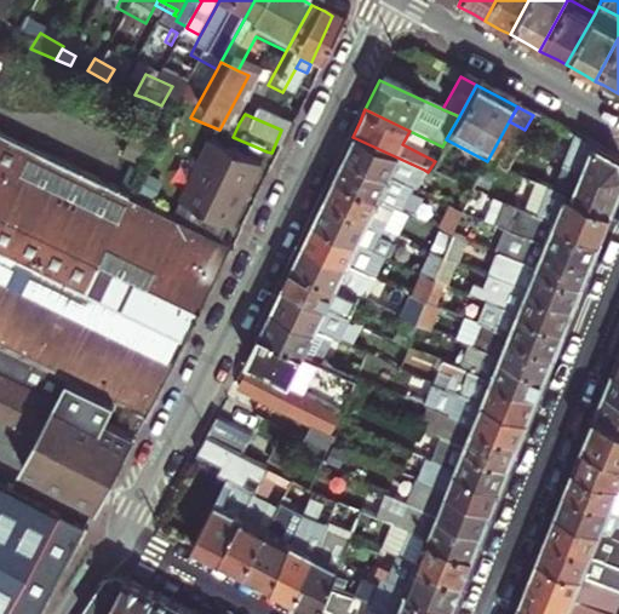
[(225,133),(233,137),(239,124),(233,120),(225,133)]
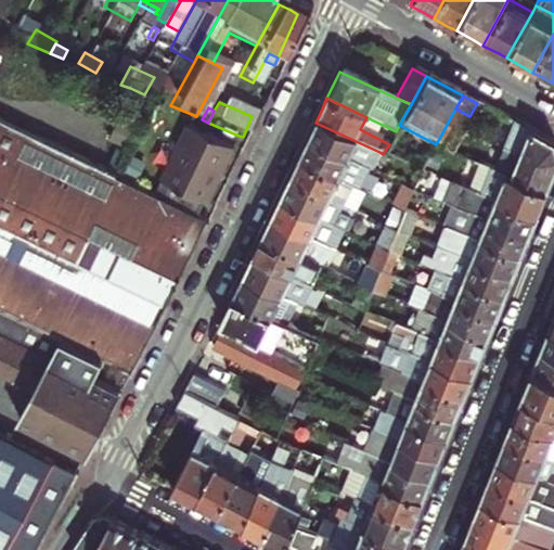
[(513,122),(497,155),(441,135),(436,144),(434,148),(469,161),(476,163),(487,167),(546,190),(550,182),(553,171),(553,143),(513,122)]
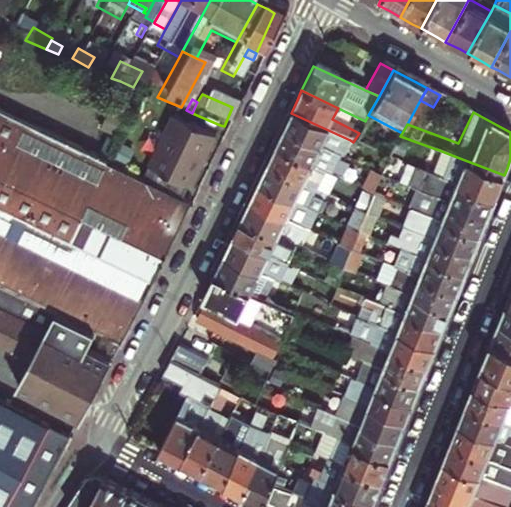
[(334,147),(339,135),(291,113),(287,120),(282,132),(337,157),(353,165),(356,157),(345,152),(334,147)]
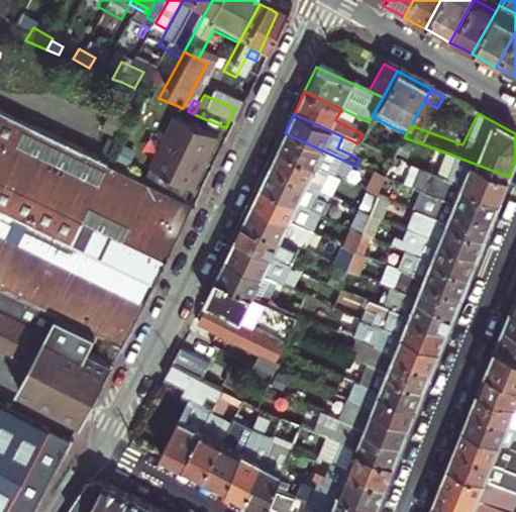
[(207,142),(166,122),(134,187),(174,206),(180,192),(183,193),(197,163),(207,142)]
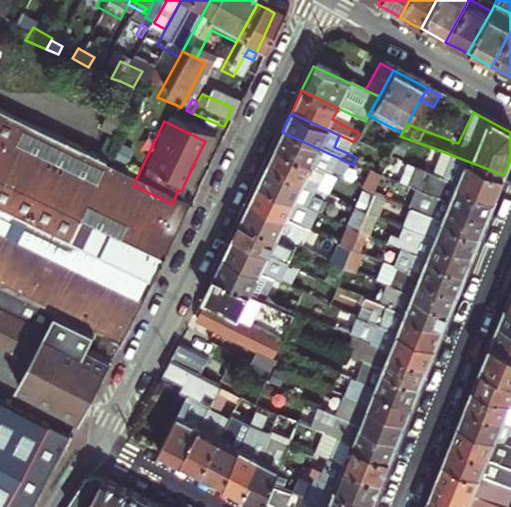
[(133,185),(0,122),(0,294),(84,333),(111,346),(114,347),(184,210),(181,209),(172,204),(133,185)]
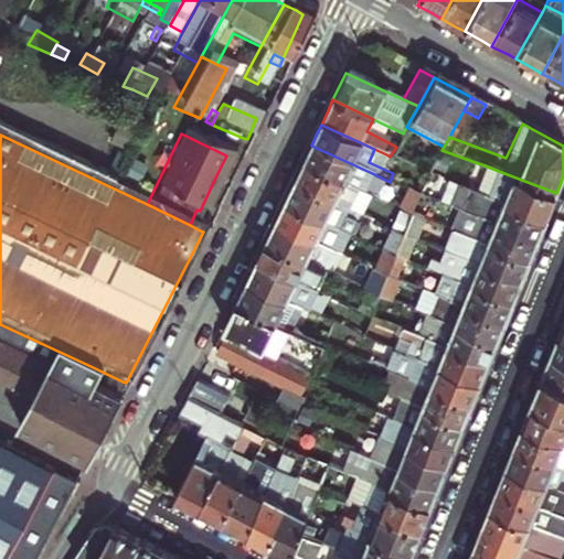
[(370,179),(372,173),(311,146),(308,150),(301,164),(344,184),(347,178),(359,183),(362,175),(370,179)]
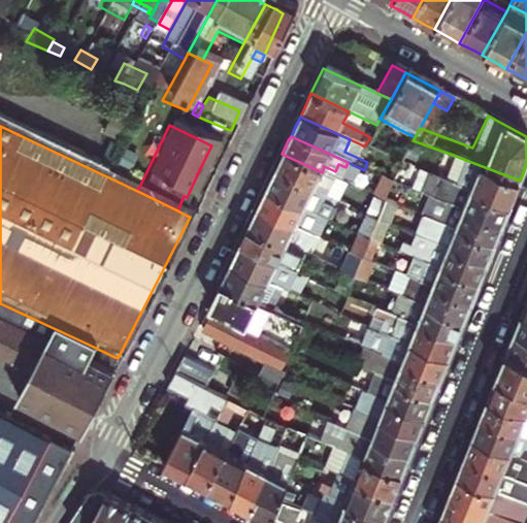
[(405,154),(370,137),(364,146),(400,164),(401,162),(405,154)]
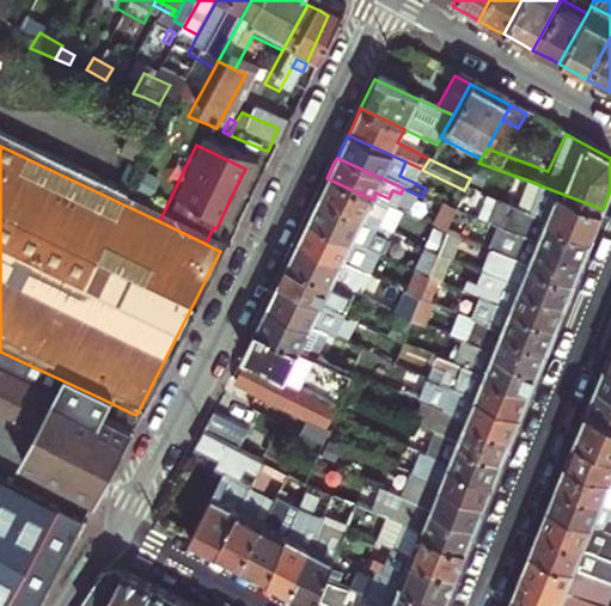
[(413,182),(419,167),(405,161),(399,176),(413,182)]
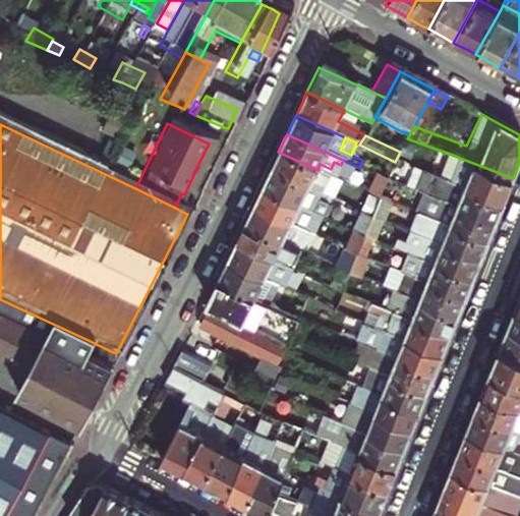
[(441,151),(438,157),(445,160),(447,153),(441,151)]
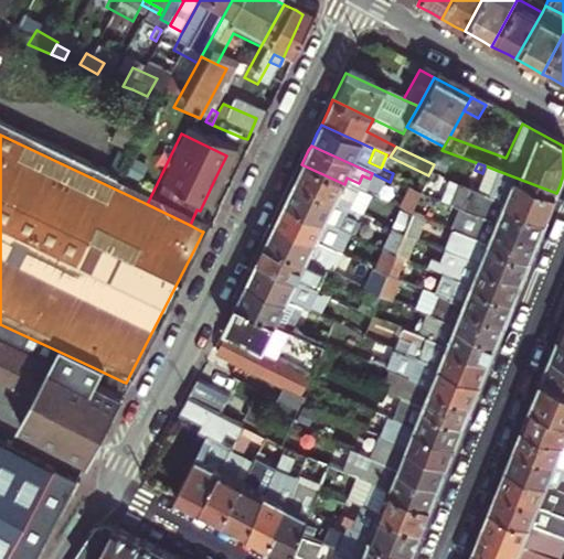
[(344,184),(301,164),(298,173),(293,185),(360,216),(363,208),(358,206),(358,205),(363,193),(344,184)]
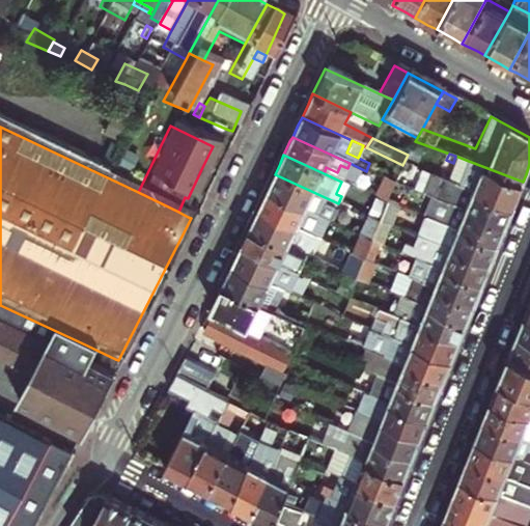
[(455,156),(453,163),(446,181),(456,185),(466,160),(455,156)]
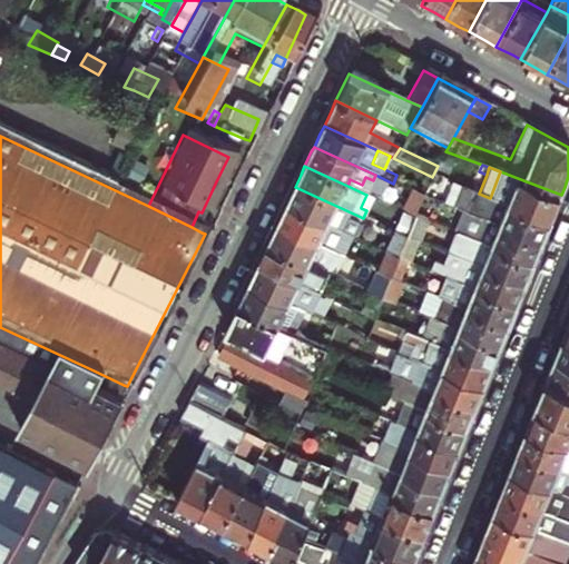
[(556,209),(561,195),(500,171),(490,198),(550,221),(556,209)]
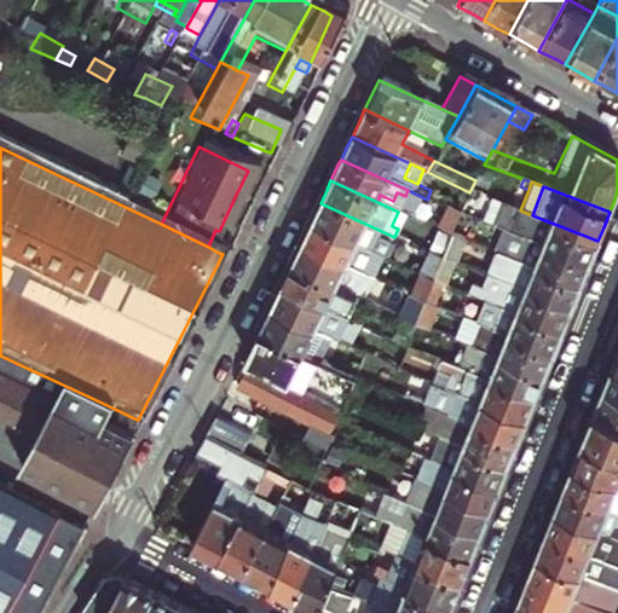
[(377,202),(398,212),(405,196),(397,192),(393,201),(380,195),(377,202)]
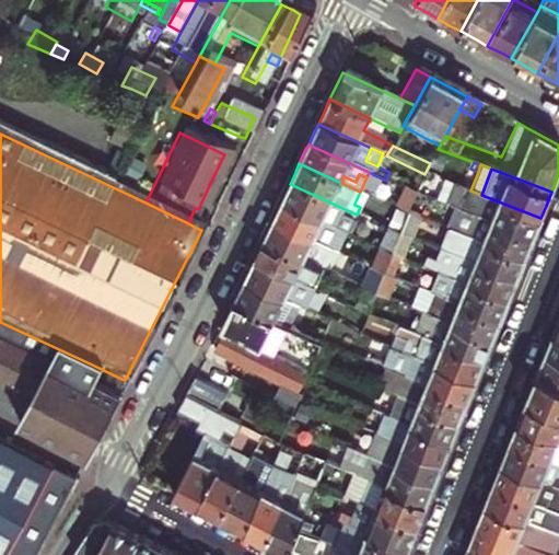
[(461,210),(475,216),(533,239),(537,228),(540,218),(481,195),(470,191),(451,183),(443,203),(451,206),(461,210)]
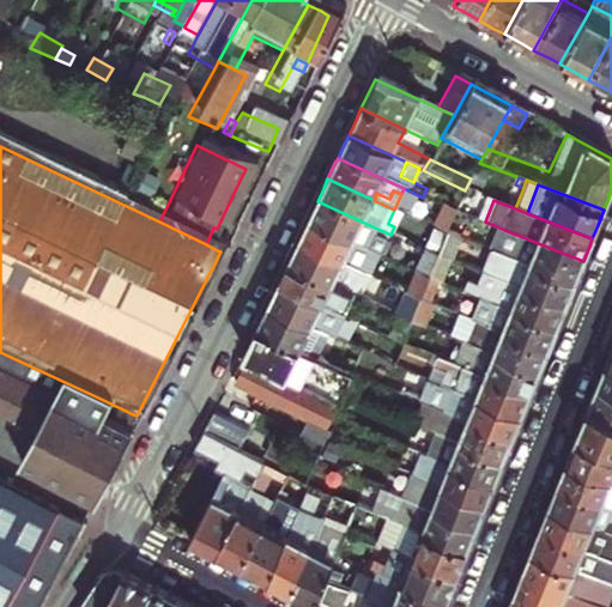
[(391,235),(317,201),(314,208),(308,222),(382,256),(387,258),(397,237),(391,235)]
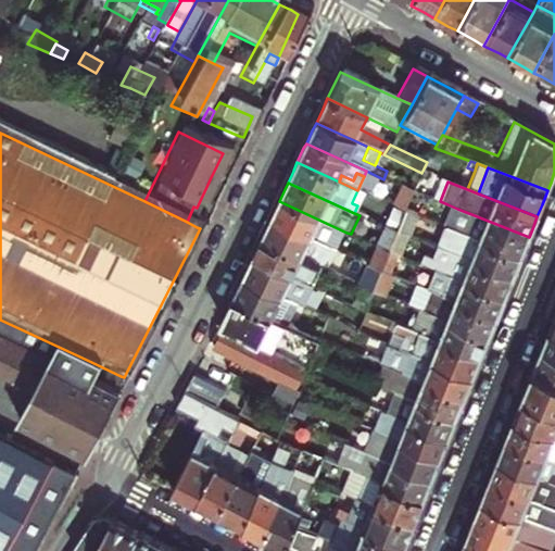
[(394,205),(405,211),(413,192),(402,188),(394,205)]
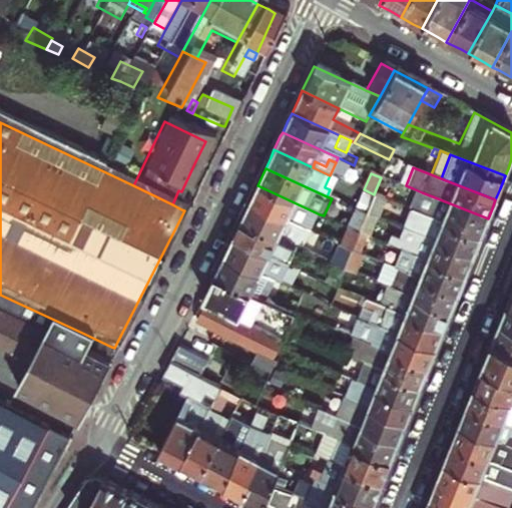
[(325,186),(325,187),(330,189),(333,190),(338,178),(330,175),(325,186)]
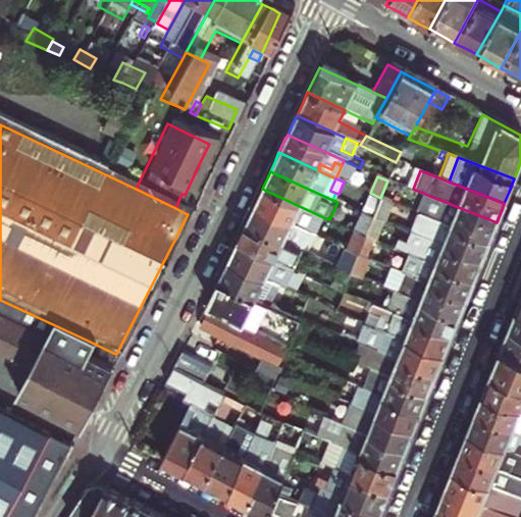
[(317,237),(325,218),(262,189),(259,197),(254,208),(317,237)]
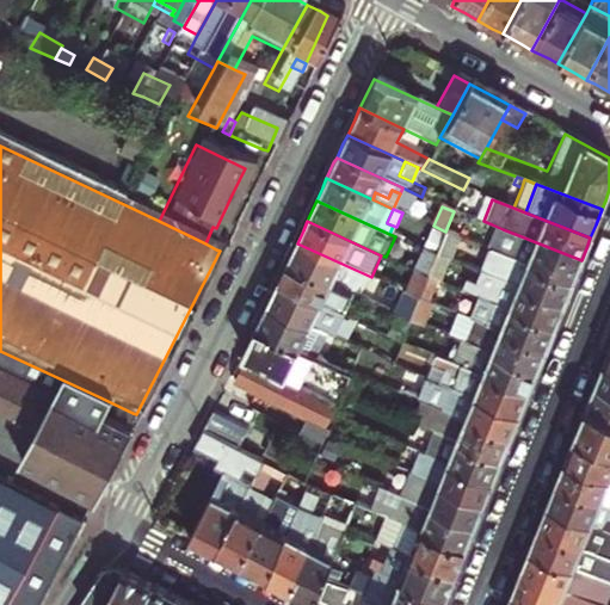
[(437,253),(445,232),(433,226),(423,249),(429,252),(436,255),(437,253)]
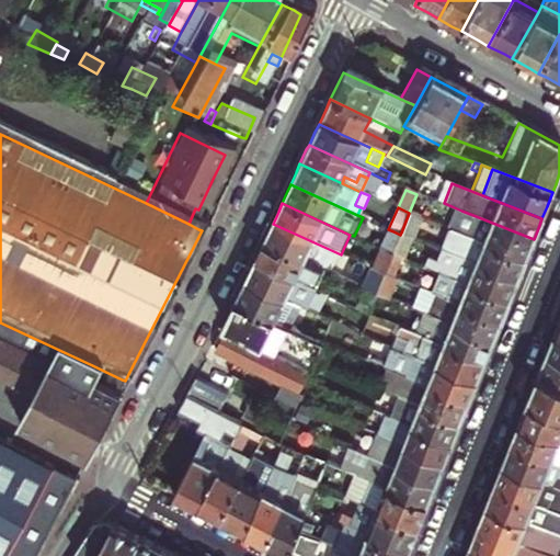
[(473,238),(525,260),(529,250),(534,239),(476,216),(461,211),(454,231),(467,236),(473,238)]
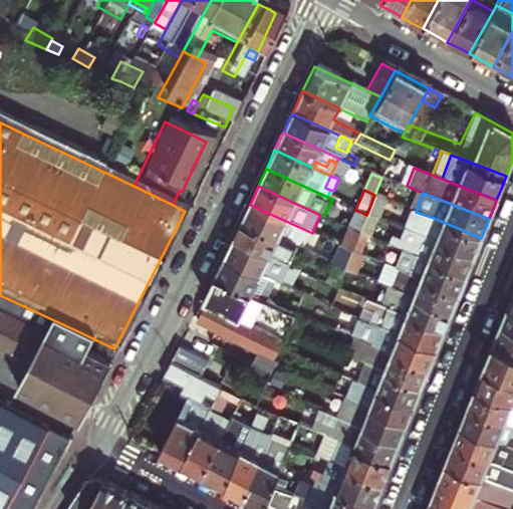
[(374,195),(367,213),(375,216),(383,199),(374,195)]
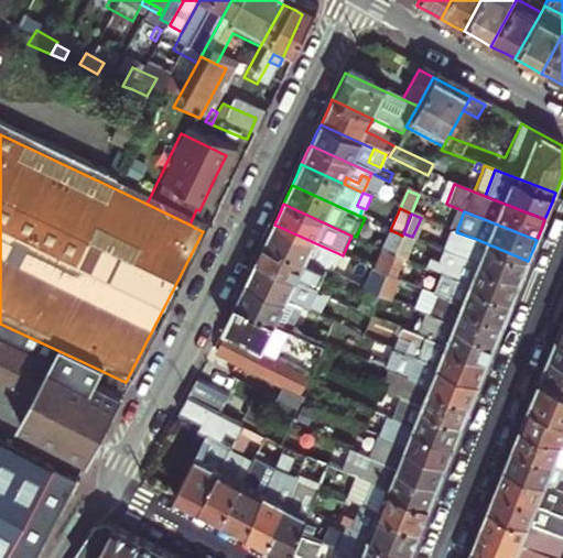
[(333,275),(343,255),(274,225),(271,231),(264,244),(317,269),(327,273),(333,275)]
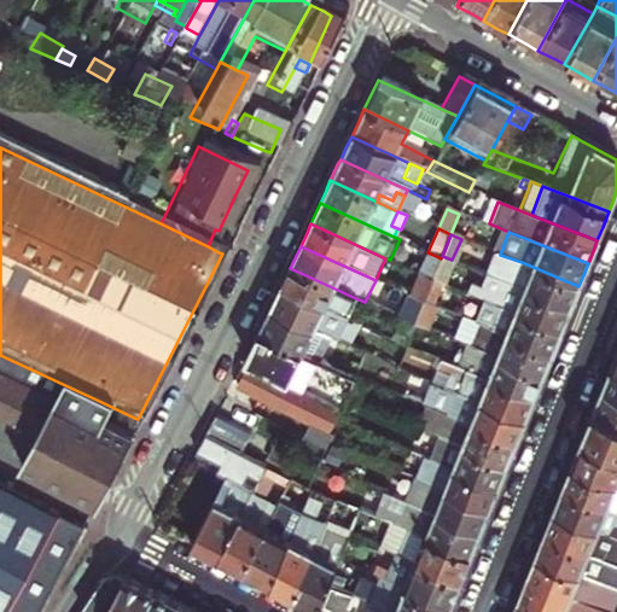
[(434,255),(425,277),(432,279),(441,258),(434,255)]
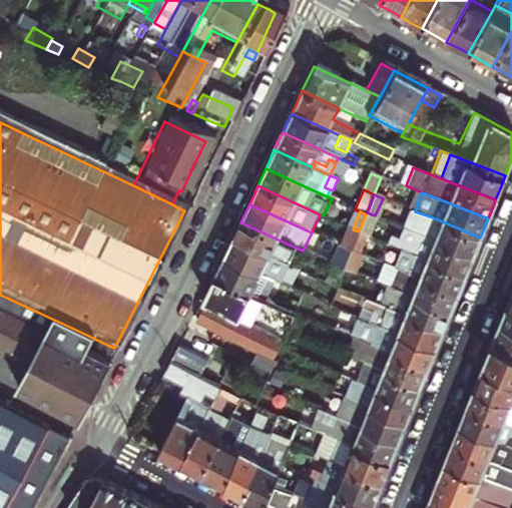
[(408,228),(421,233),(427,215),(415,211),(408,228)]
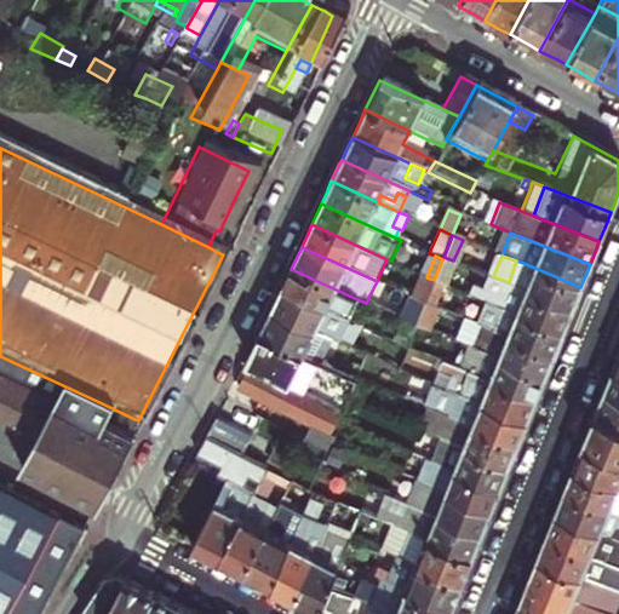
[(453,260),(443,257),(442,259),(434,280),(445,285),(453,260)]
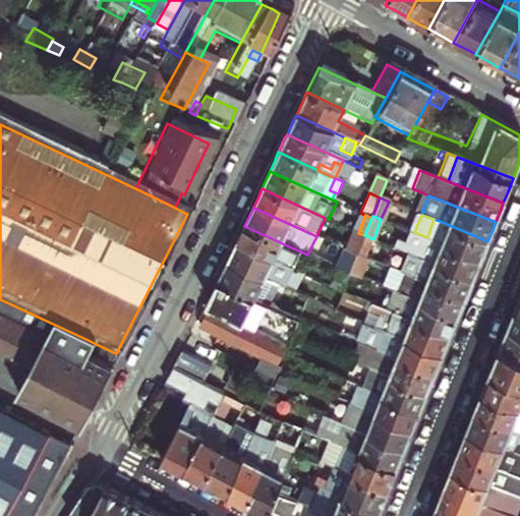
[(440,221),(434,219),(427,237),(480,260),(484,249),(487,241),(440,221)]
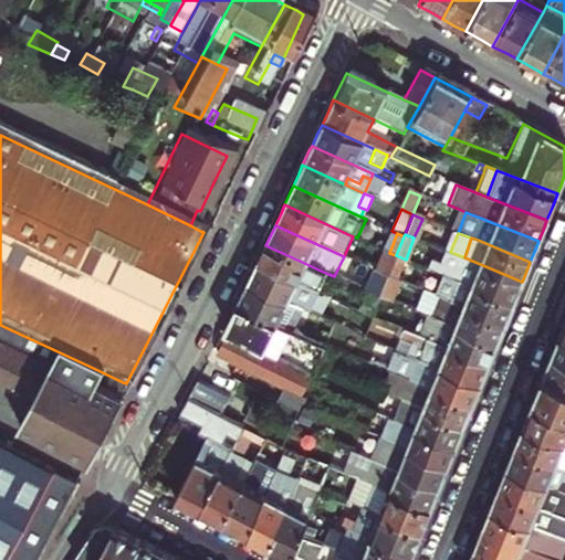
[(262,252),(257,266),(314,293),(318,284),(312,281),(318,270),(265,245),(262,252)]
